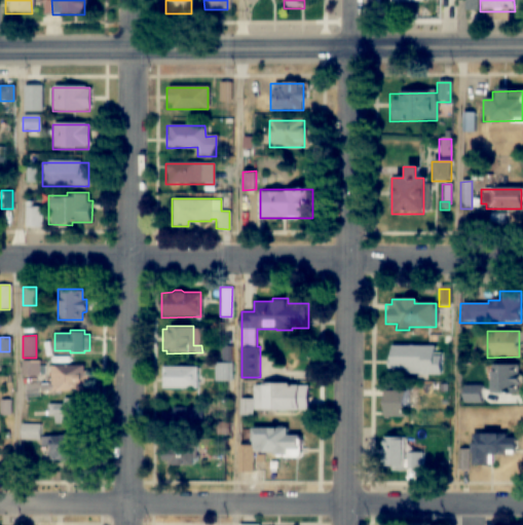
[(220,345),(230,345),(230,363),(220,363),(220,345)]
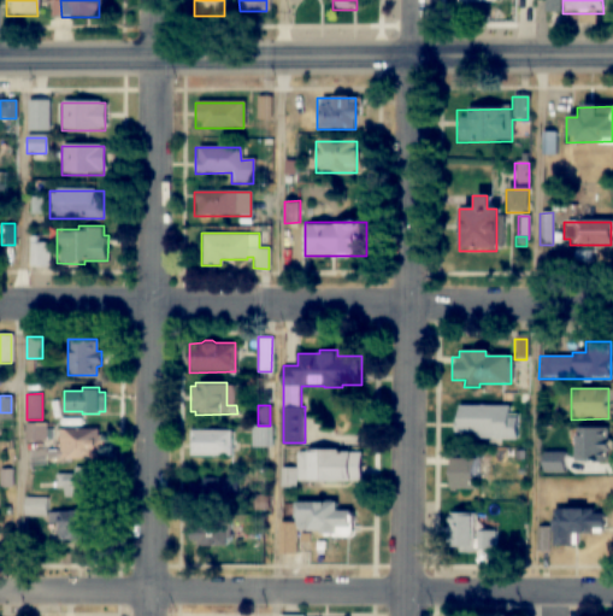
[(457,408),(507,408),(507,416),(516,416),(516,441),(479,441),(479,434),(452,434),(453,420),(457,420),(457,408)]
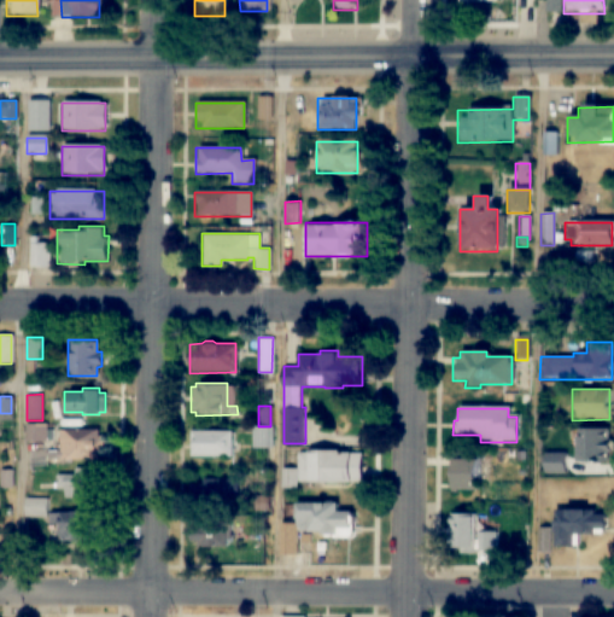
[(25,423),(47,423),(47,430),(53,430),(53,441),(27,442),(25,423)]
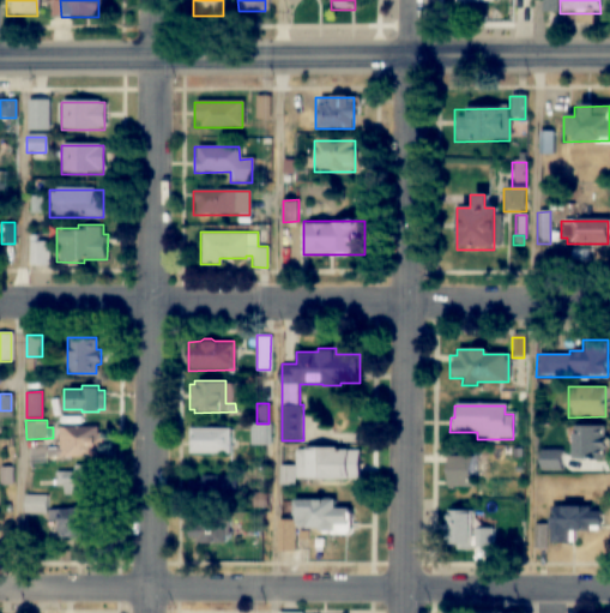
[(269,424),(269,445),(249,445),(249,424),(257,424),(269,424)]
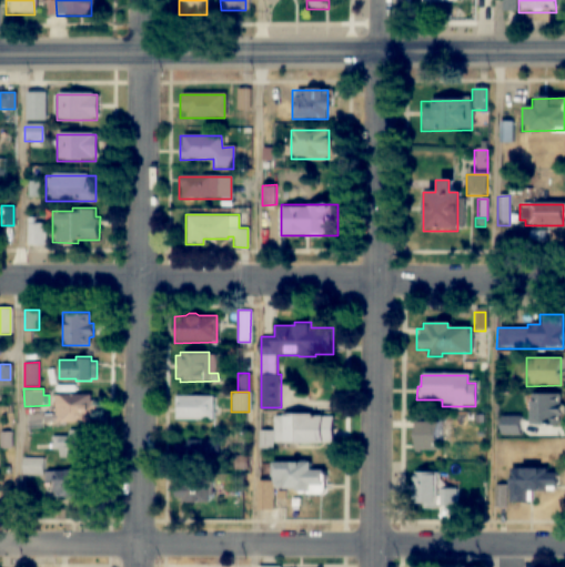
[(54,394),(91,394),(91,400),(96,400),(96,415),(90,416),(90,423),(50,423),(50,417),(54,416),(54,394)]
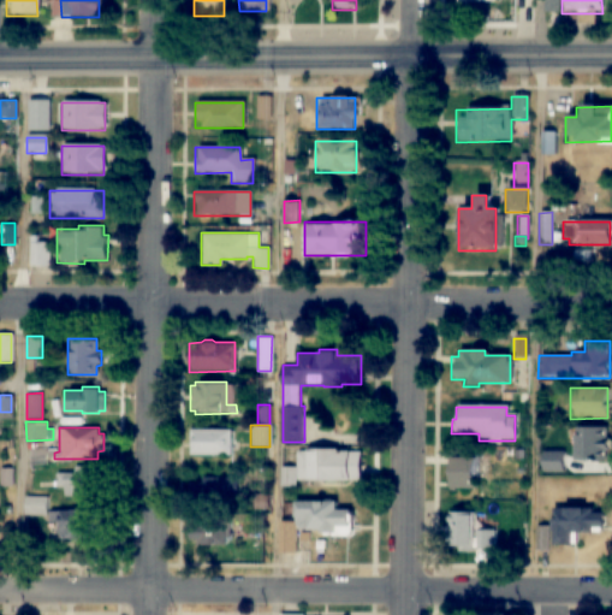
[(572,462),(572,429),(606,427),(606,438),(608,438),(608,450),(606,450),(606,462),(572,462)]
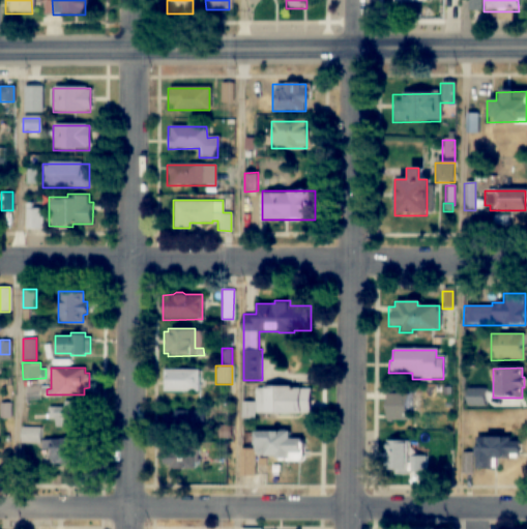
[(162,369),(162,391),(198,391),(198,369),(162,369)]
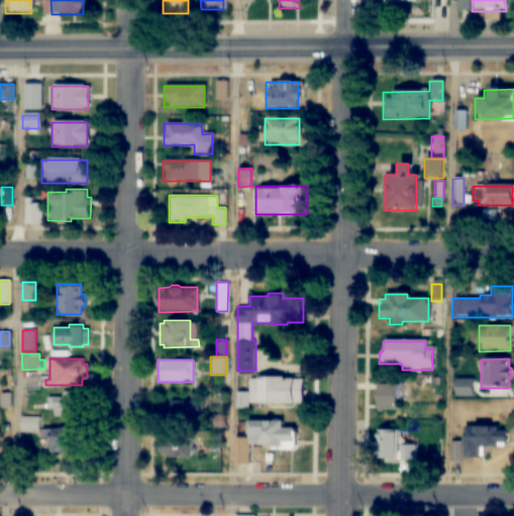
[(249,378),(249,403),(304,403),(304,378),(283,378),(283,376),(257,376),(257,378),(249,378)]
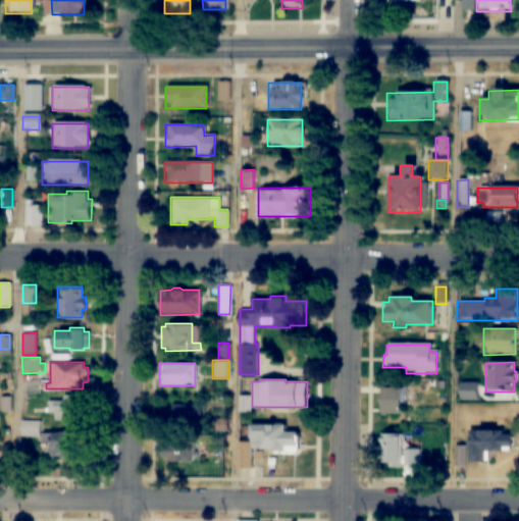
[(403,387),(403,414),(380,414),(380,387),(403,387)]
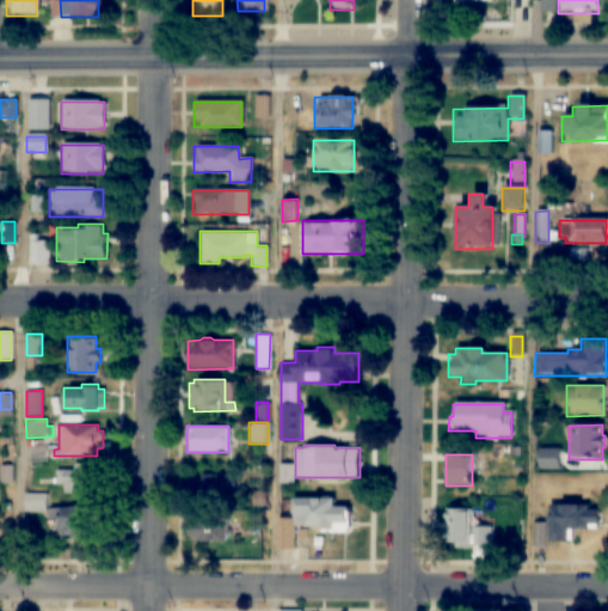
[(72,463),(72,469),(53,470),(54,484),(61,484),(61,493),(90,492),(90,481),(92,481),(92,472),(90,472),(90,462),(72,463)]
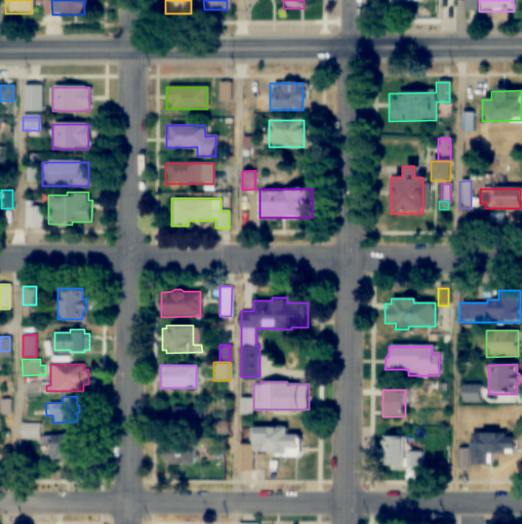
[(240,397),(240,414),(253,414),(253,397),(240,397)]
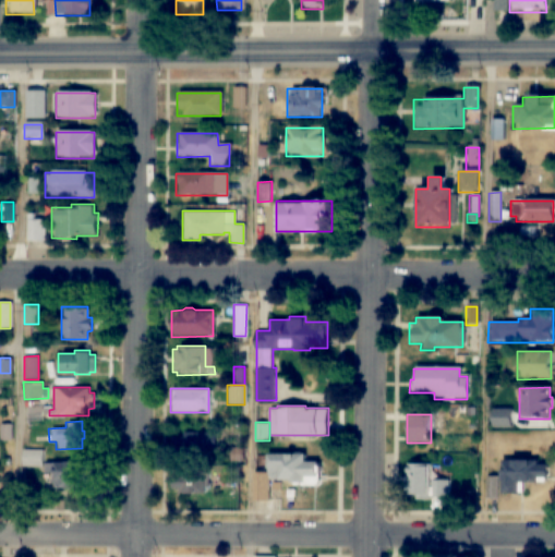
[(0,440),(10,440),(10,423),(0,423),(0,440)]
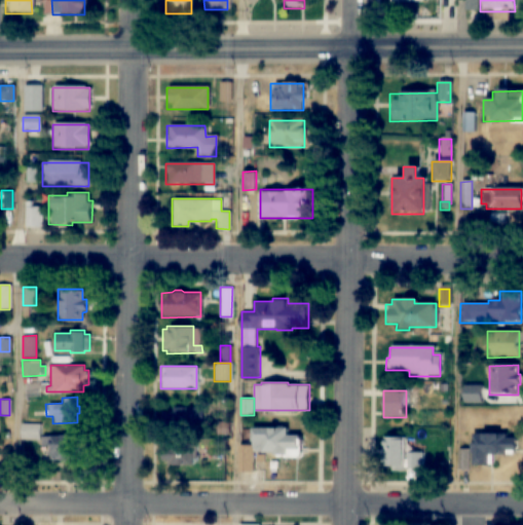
[(172,406),(172,411),(160,411),(160,424),(172,423),(172,430),(193,430),(192,422),(203,422),(203,405),(172,406)]
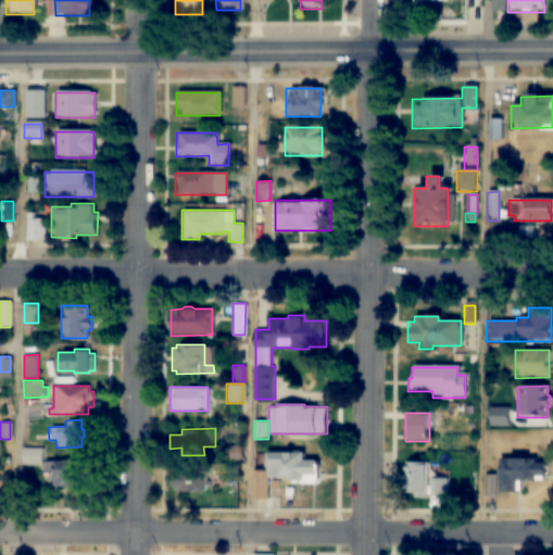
[(240,445),(240,461),(223,461),(223,445),(240,445)]
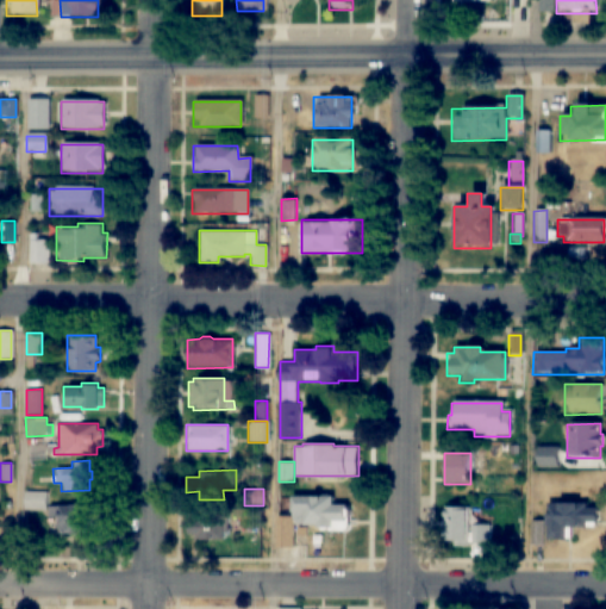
[(25,490),(25,510),(47,510),(45,490),(25,490)]
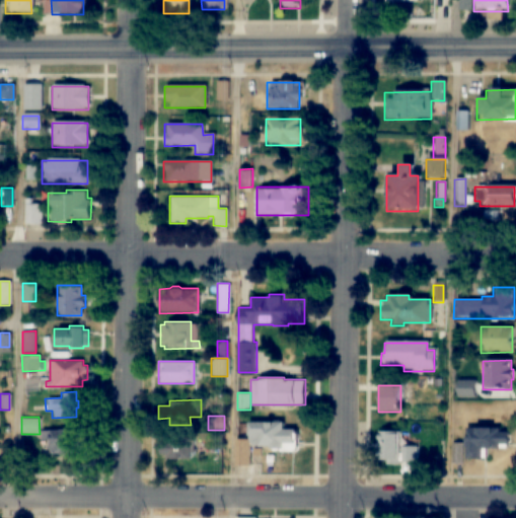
[(249,421),(285,421),(285,429),(297,429),(297,444),(284,445),(284,449),(270,449),(270,445),(249,445),(249,421)]
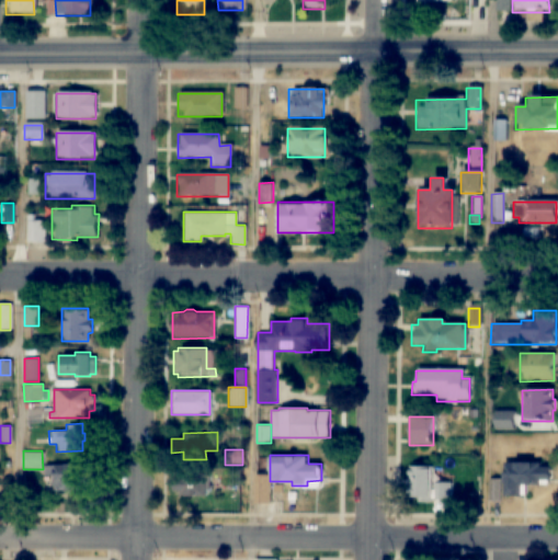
[(501,463),(502,496),(524,496),(524,486),(545,486),(545,481),(549,481),(549,468),(537,468),(537,461),(501,463)]
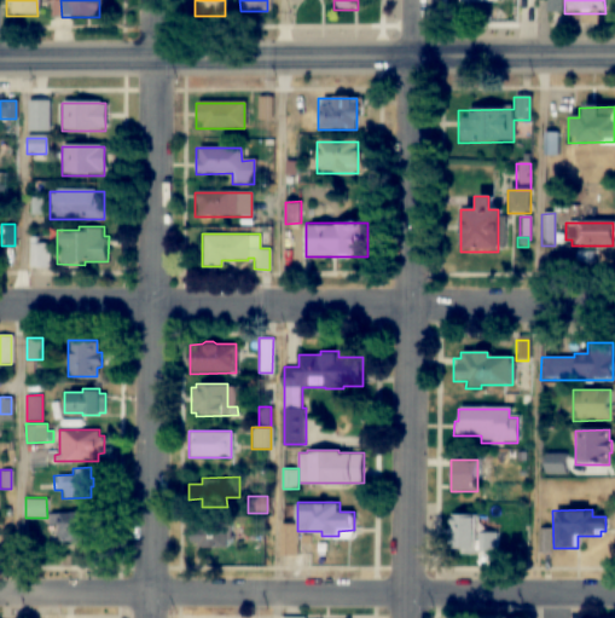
[(48,513),(48,525),(58,525),(58,542),(92,542),(92,510),(58,512),(58,513),(48,513)]
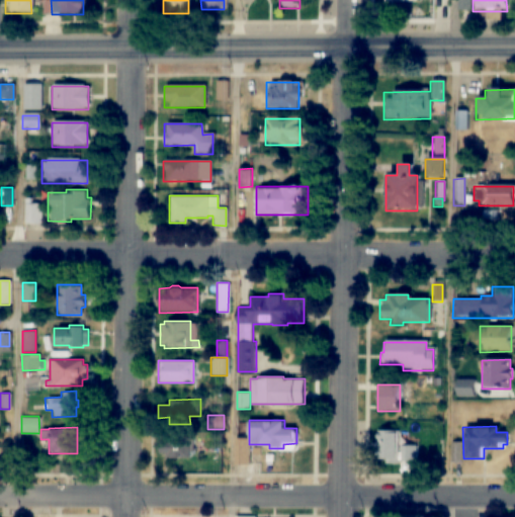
[(381,464),(397,464),(397,463),(415,463),(415,443),(398,443),(398,450),(397,450),(397,430),(375,430),(375,460),(381,460),(381,464)]
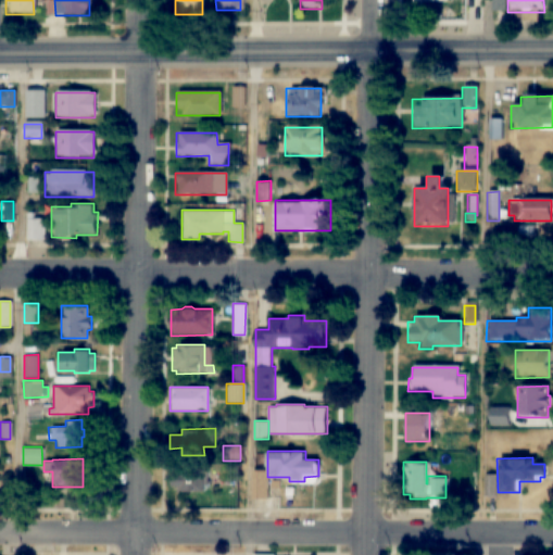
[(267,499),(267,467),(251,467),(251,499),(267,499)]
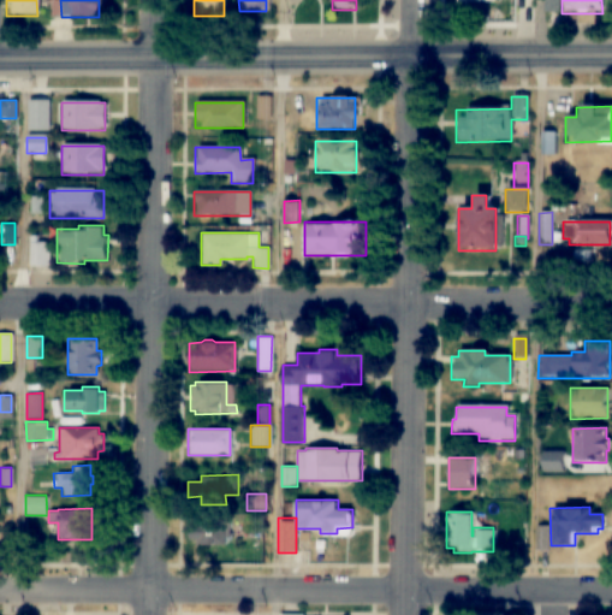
[(225,545),(194,545),(194,540),(186,540),(185,524),(194,524),(194,519),(224,519),(224,527),(230,527),(230,538),(225,538),(225,545)]
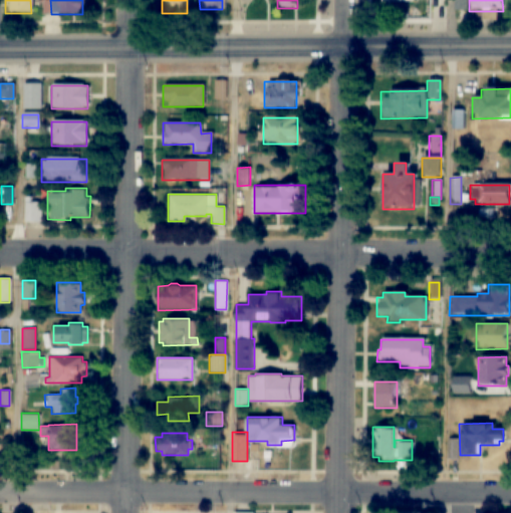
[(456,441),(456,462),(447,462),(447,441),(456,441)]
